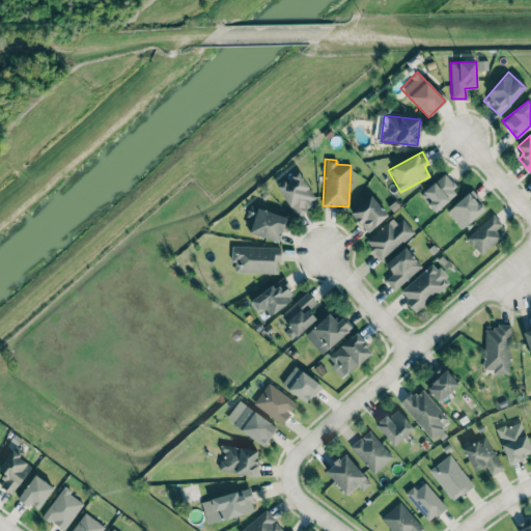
[(317,200),(298,171),(276,187),(296,215),(317,200)]
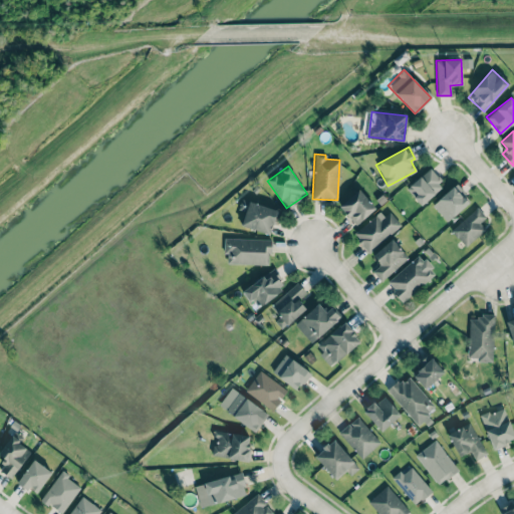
[(421,205),(444,183),(429,167),(406,189),(421,205)]
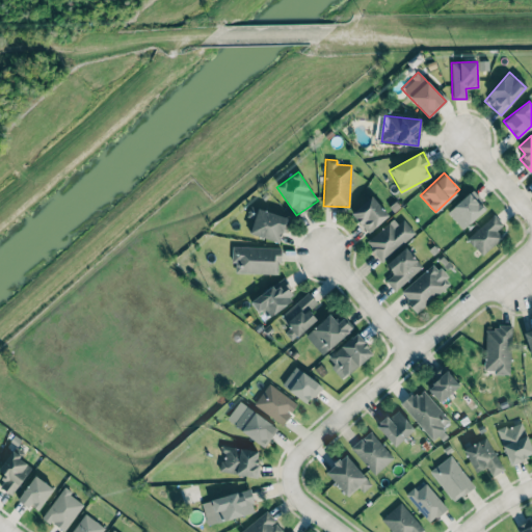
[(447,212),(461,229),(484,210),(469,192),(447,212)]
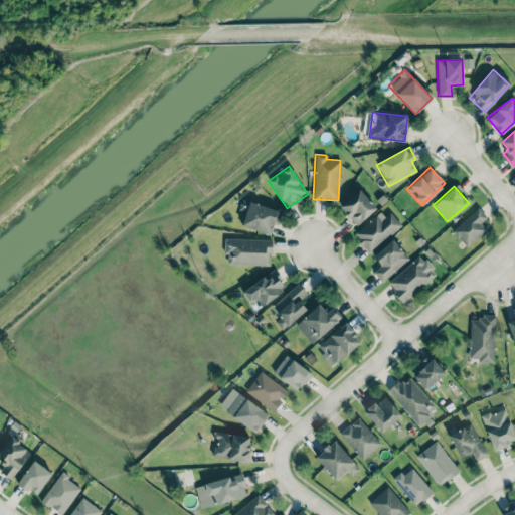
[(339,207),(357,225),(376,207),(358,189),(339,207)]
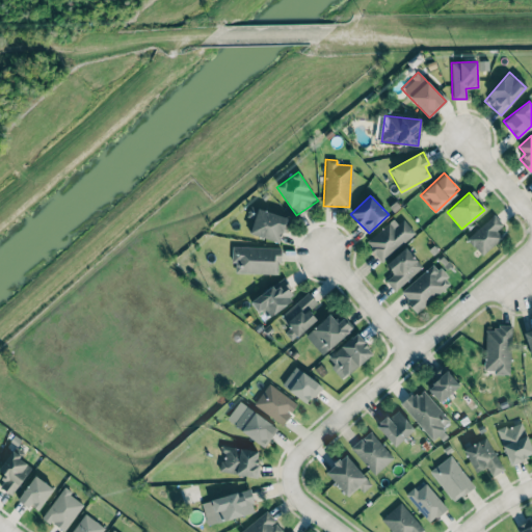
[(287,217),(257,208),(248,233),(278,242),(287,217)]
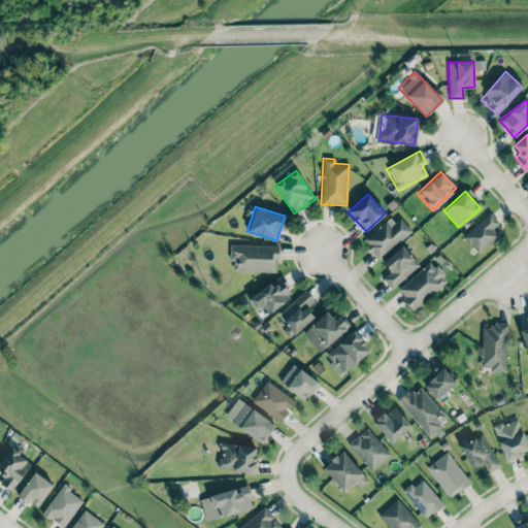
[(498,223),(491,213),(462,235),(476,253),(497,236),(491,228),(498,223)]
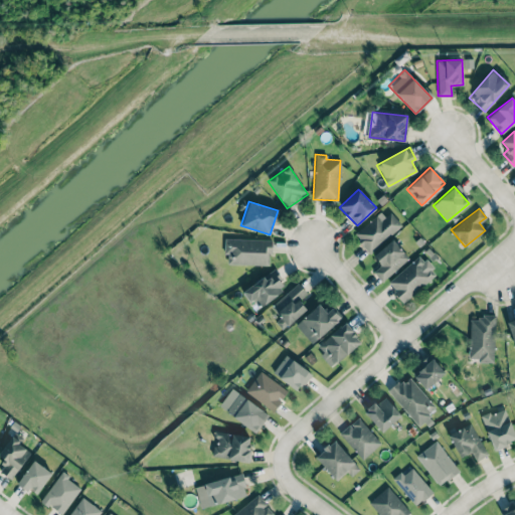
[(353,233),(369,252),(401,225),(390,212),(381,219),(376,214),(353,233)]
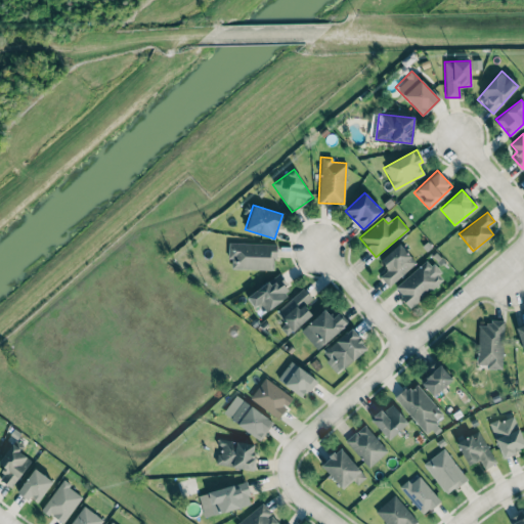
[(275,244),(228,243),(228,259),(231,259),(231,268),(274,269),(275,244)]
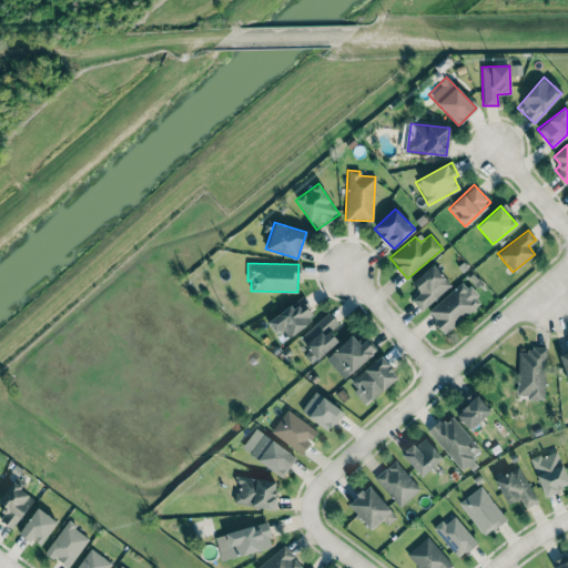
[(450,284),(432,264),(412,282),(421,292),(412,300),(422,311),(450,284)]
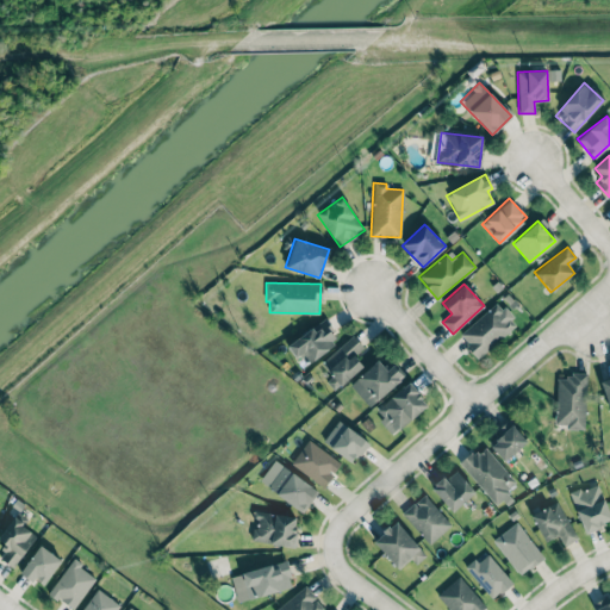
[(459,336),(479,358),(516,322),(496,300),(459,336)]
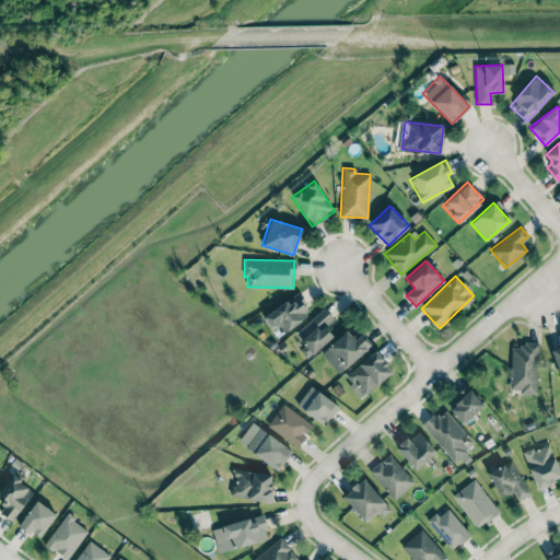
[(263,317),(271,329),(277,325),(281,333),(311,313),(298,294),(263,317)]
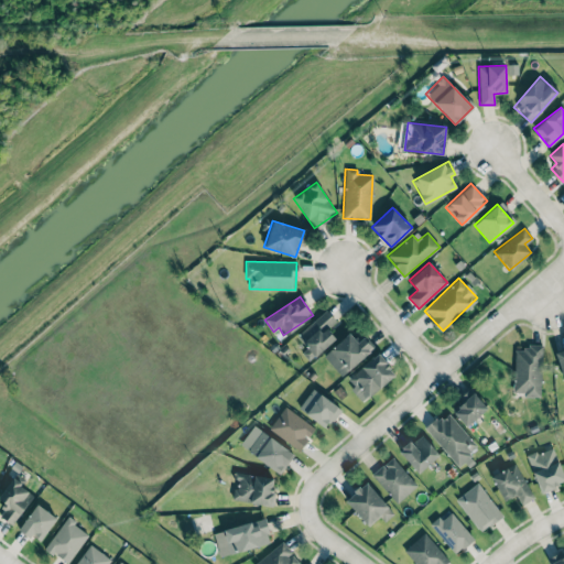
[(295,335),(306,348),(301,353),(308,360),(335,339),(326,328),(335,322),(326,310),(295,335)]
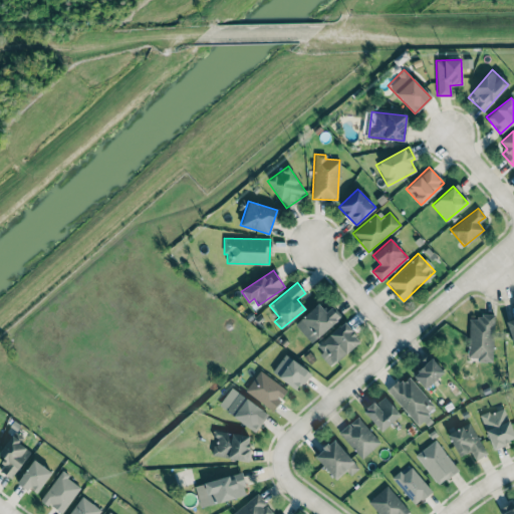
[(311,343),(340,316),(331,307),(326,311),(317,303),(294,325),(311,343)]
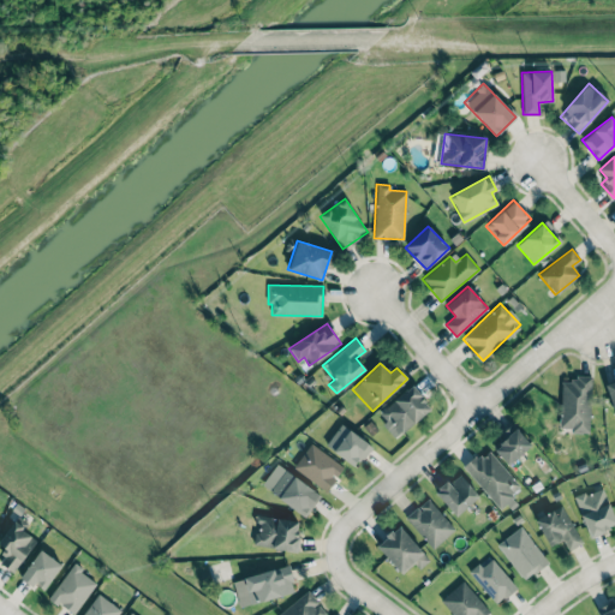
[(561,381),(560,428),(571,428),(571,433),(590,433),(591,376),(572,375),(572,381),(561,381)]
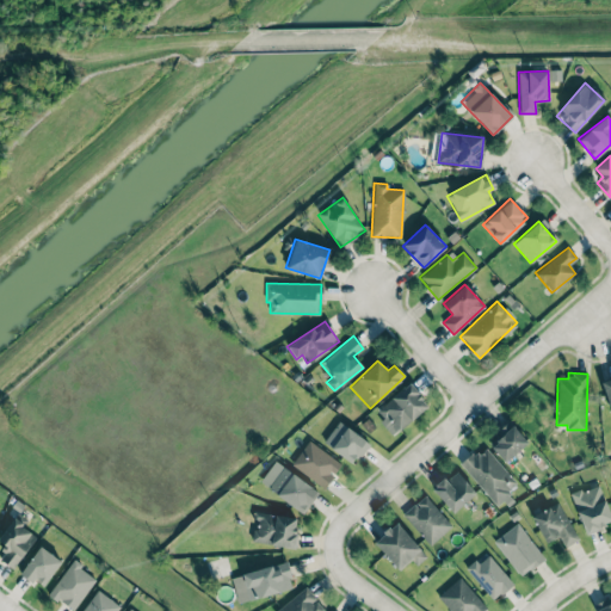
[(610,377),(600,381),(610,412),(610,377)]
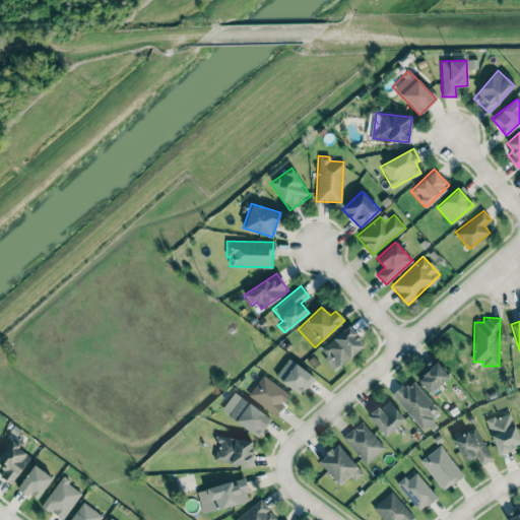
[(319,351),(335,370),(364,344),(346,325),(319,351)]
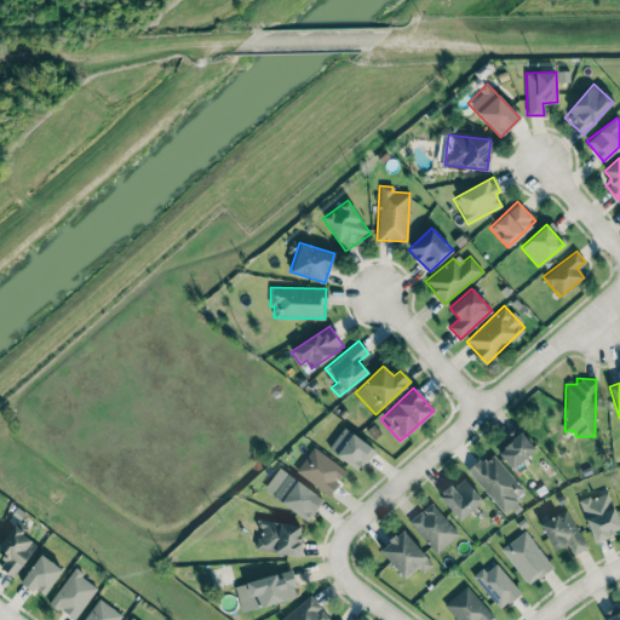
[(497,451),(511,469),(535,449),(517,426),(501,438),(506,443),(497,451)]
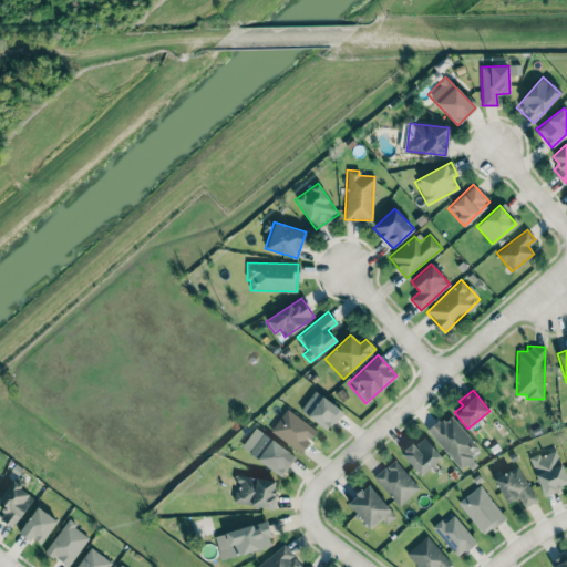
[(299,411),(328,430),(342,410),(313,391),(299,411)]
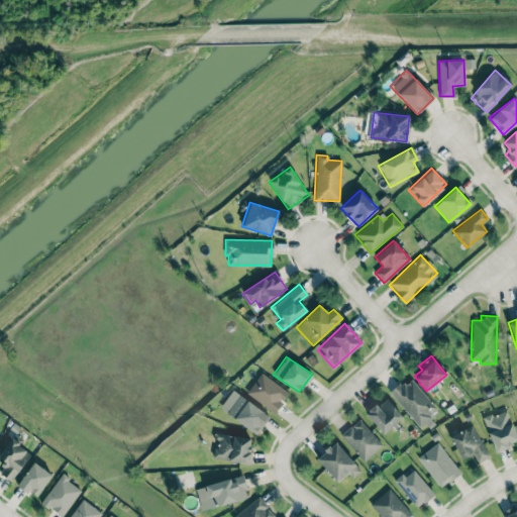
[(274,413),(289,393),(261,373),(246,392),(274,413)]
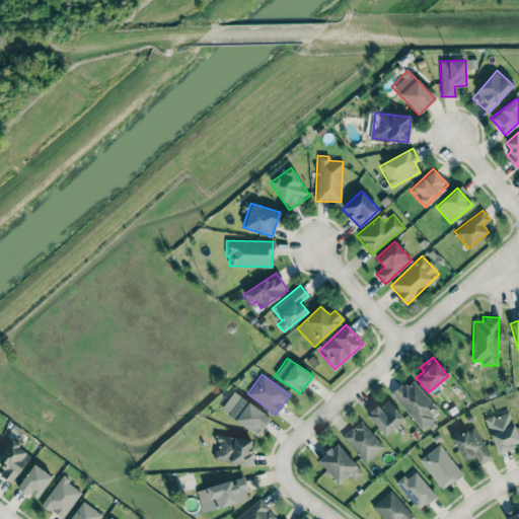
[(440,411),(410,378),(391,395),(422,428),(440,411)]
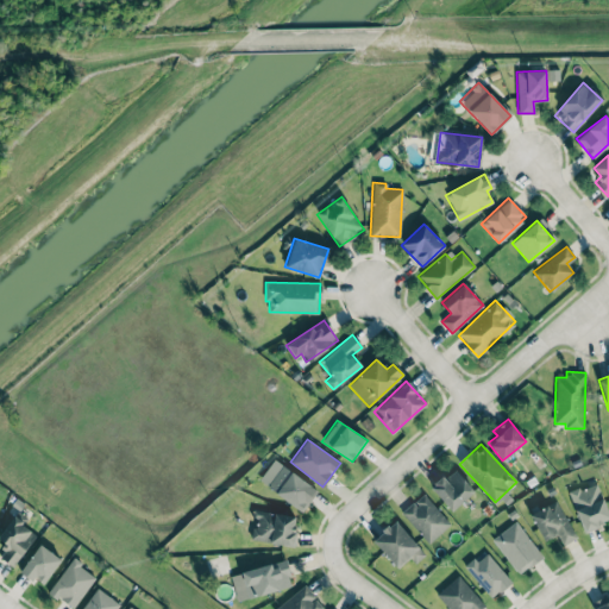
[(316,490),(274,459),(258,481),(301,512),(316,490)]
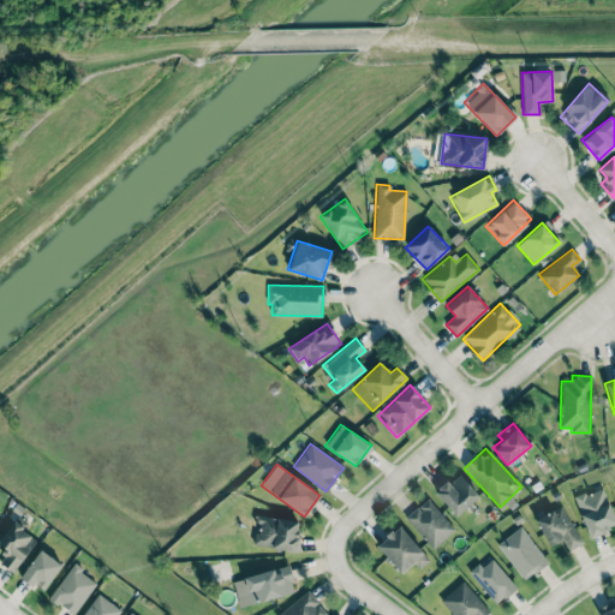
[(455,517),(478,496),(459,472),(435,493),(455,517)]
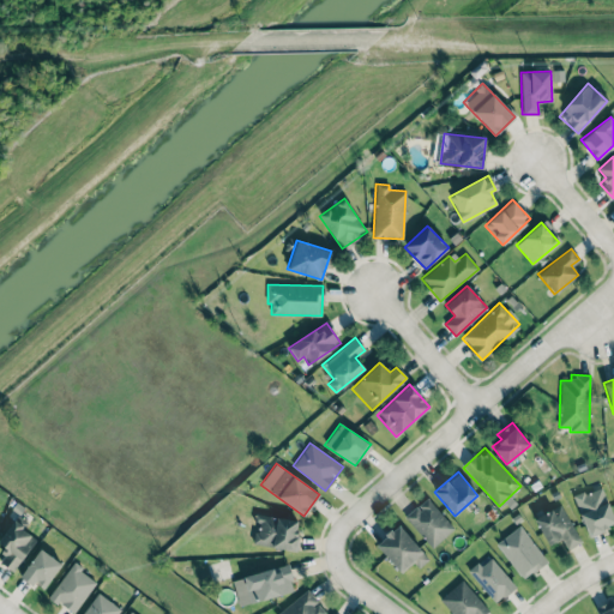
[(588,535),(613,524),(613,518),(601,486),(573,497),(588,535)]
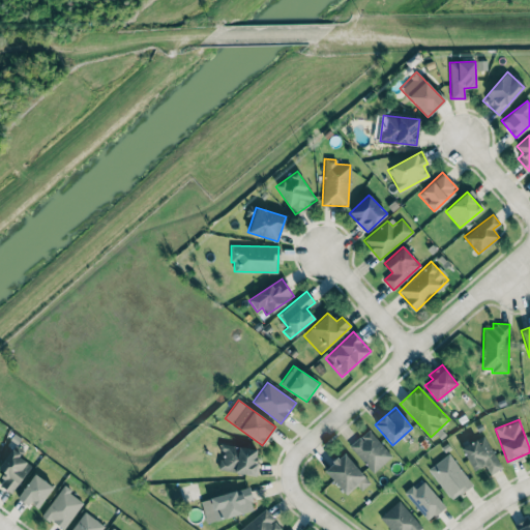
[(349,446),(374,473),(392,455),(367,429),(349,446)]
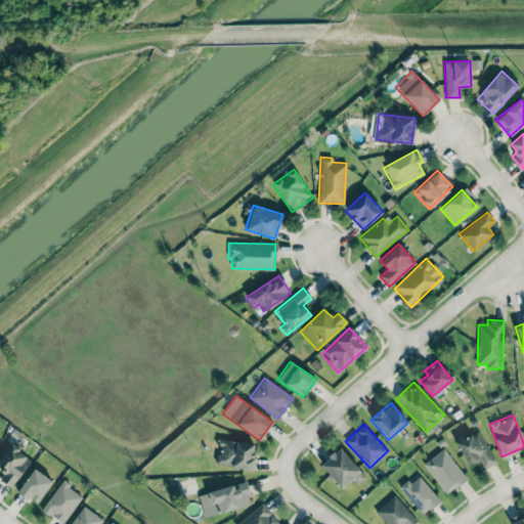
[(484,469),(495,463),(479,430),(456,441),(468,466),(480,460),(484,469)]
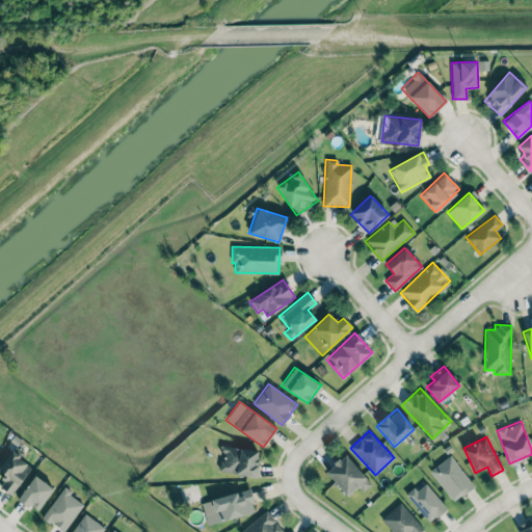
[(259,450),(220,446),(219,454),(221,455),(219,472),(256,476),(259,450)]
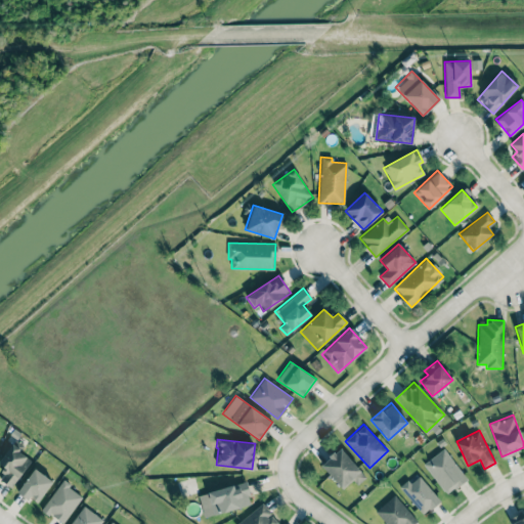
[(0,461),(0,463),(5,466),(0,475),(0,480),(13,487),(31,456),(9,445),(0,461)]
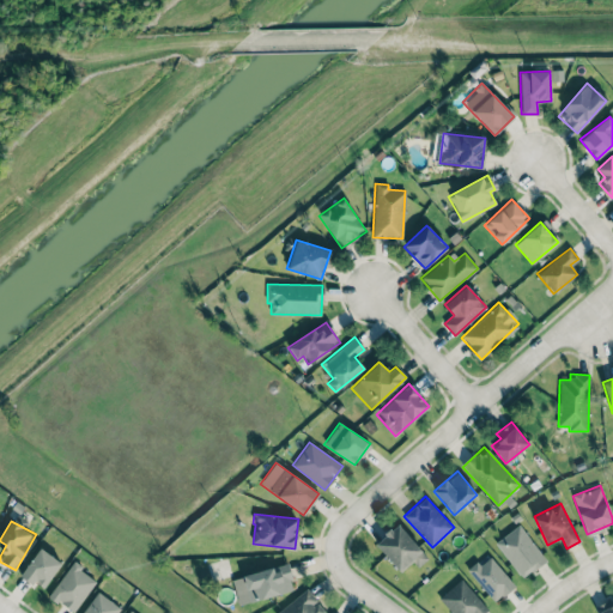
[(428,558),(399,523),(375,542),(399,571),(412,560),(418,566),(428,558)]
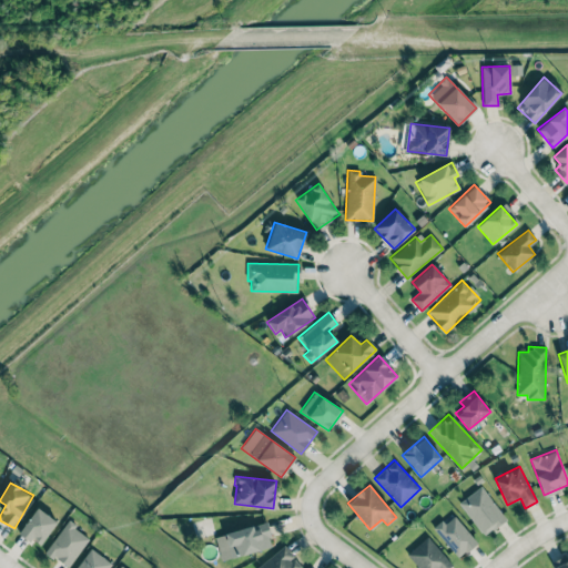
[(484,536),(506,518),(480,486),(458,503),(484,536)]
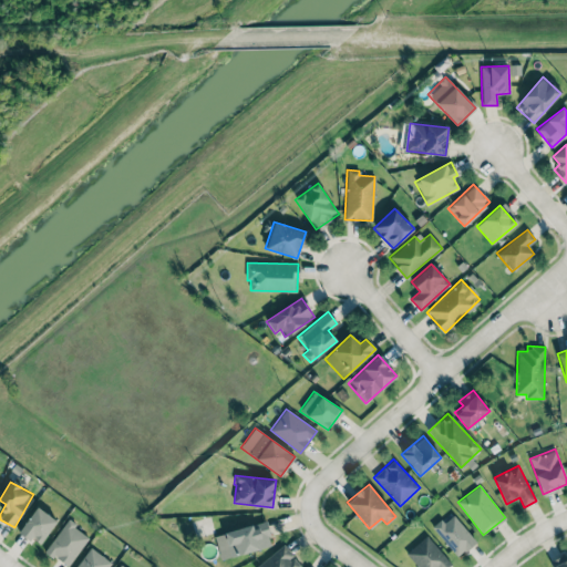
[(19,531),(39,545),(57,521),(37,506),(19,531)]
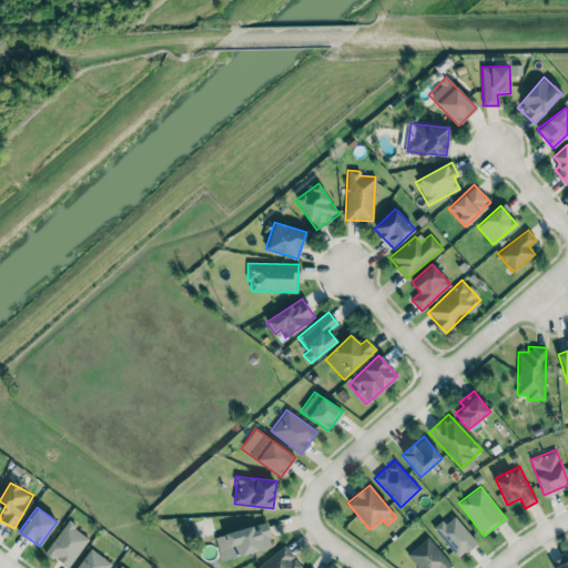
[(445,524),(442,520),(433,527),(459,558),(477,541),(454,516),(445,524)]
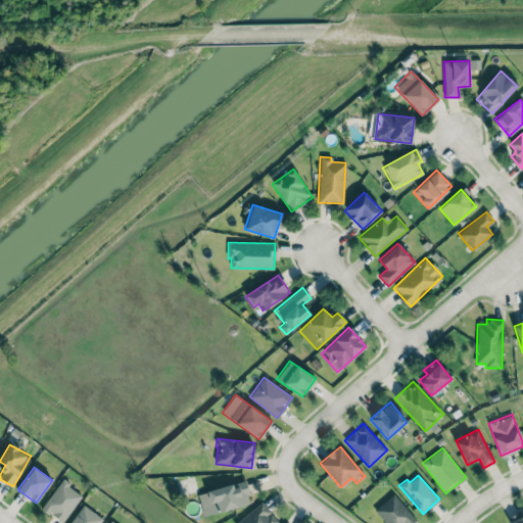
[(41,508),(61,522),(82,495),(68,486),(70,483),(63,478),(41,508)]
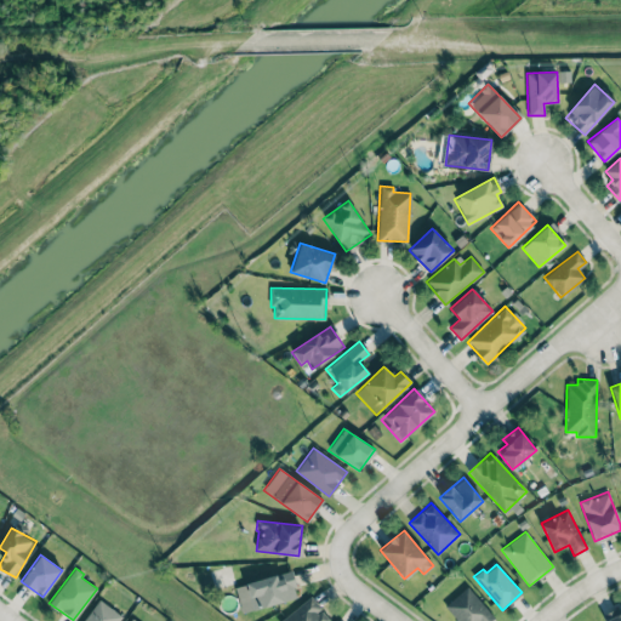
[(297,597),(290,570),(234,586),(241,613),(297,597)]
